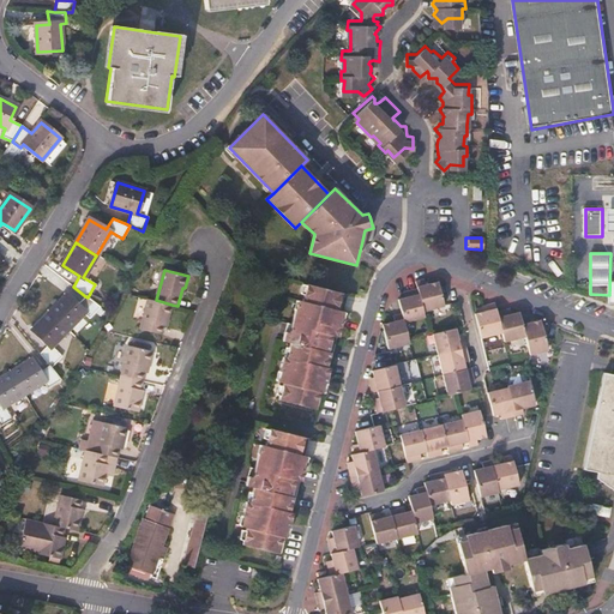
[(416,278),(419,288),(423,311),(444,306),(438,282),(426,284),(423,277),(416,278)]
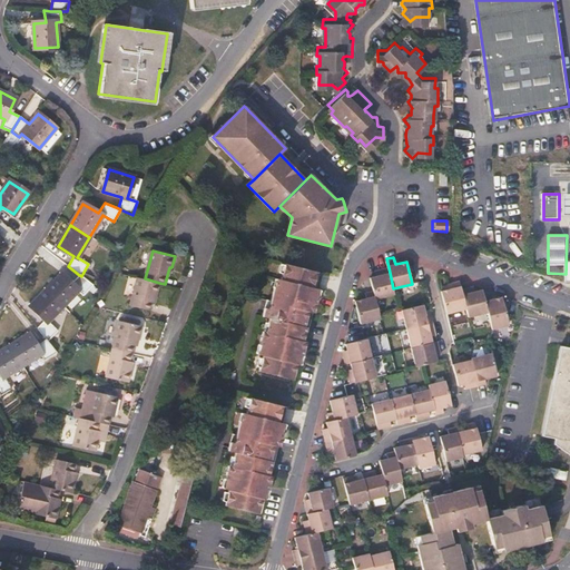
[(316,272),(286,264),(279,290),(275,288),(272,301),(268,301),(266,308),(273,310),(269,324),(266,323),(263,336),(267,337),(265,346),(267,347),(263,362),(295,371),(302,345),(305,346),(308,334),(305,333),(307,320),(306,318),(314,288),(312,287),(316,272)]
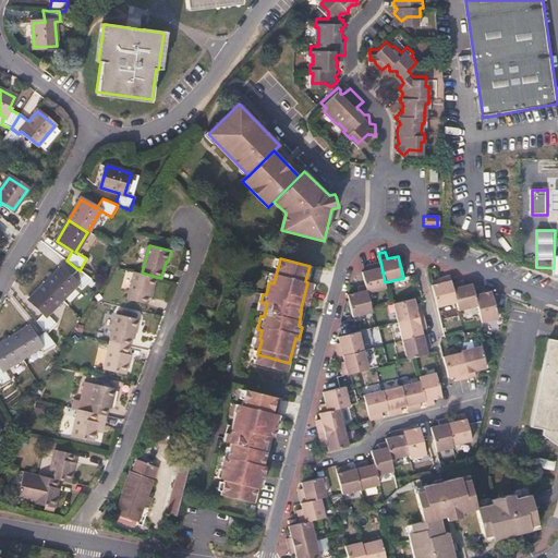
[(372,263),(373,268),(368,269),(363,270),(366,284),(367,292),(386,288),(385,282),(380,262),(372,263)]
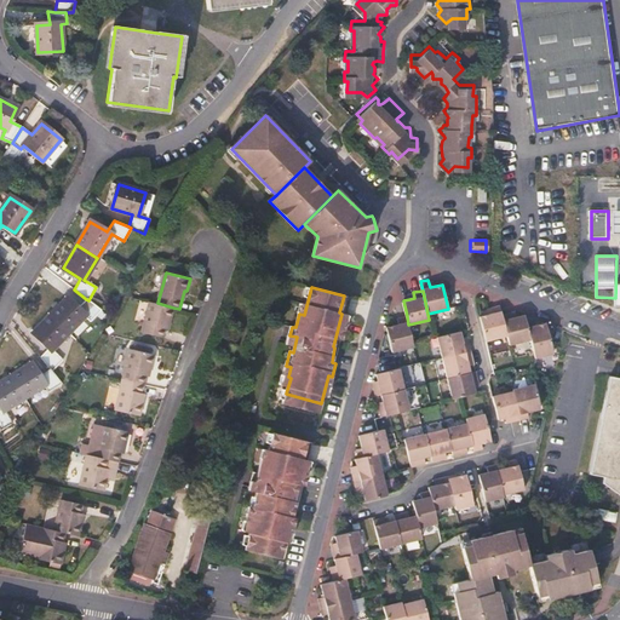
[(89,300),(86,299),(76,309),(65,299),(50,316),(68,333),(84,315),(90,321),(101,310),(89,300)]
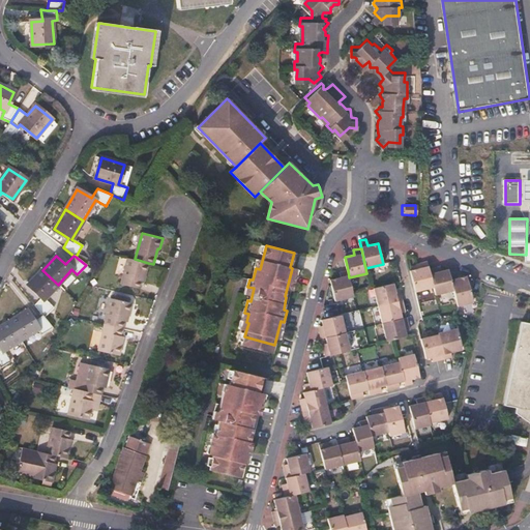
[(146,272),(148,263),(135,259),(127,258),(121,283),(139,288),(143,272),(146,272)]
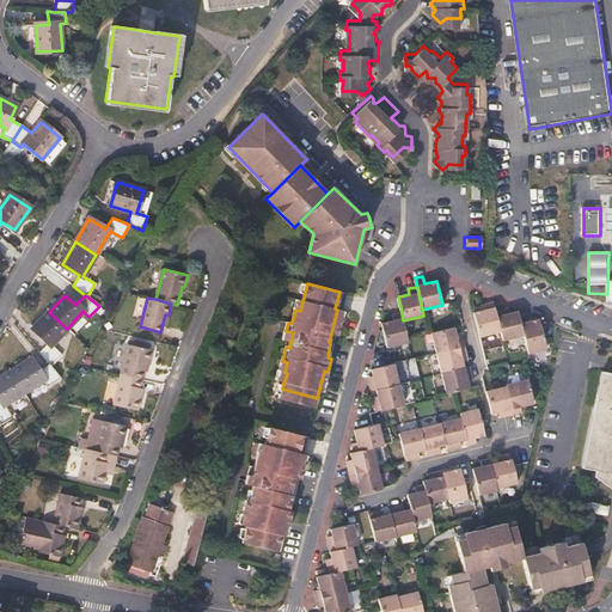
[(501,332),(495,310),(494,301),(485,304),(487,310),(473,312),(479,337),(501,332)]
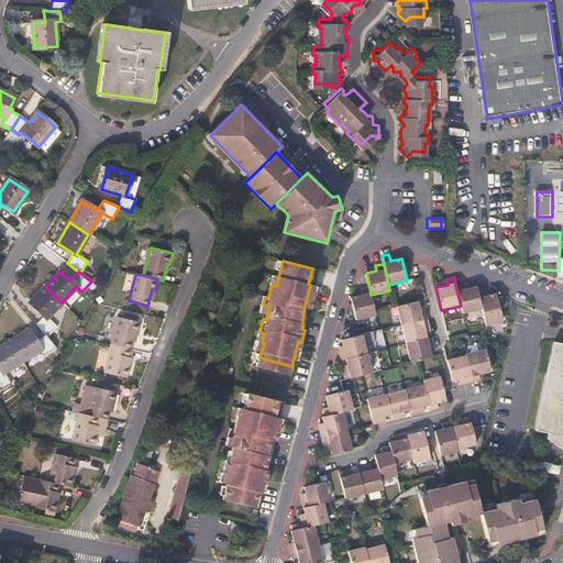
[(478,297),(476,286),(465,288),(463,283),(455,285),(461,306),(463,313),(482,309),(478,297)]
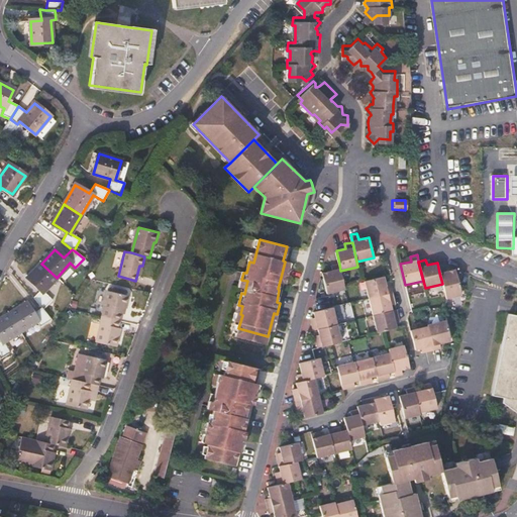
[(41,308),(42,309),(52,300),(43,291),(57,278),(41,264),(28,278),(41,290),(33,298),(41,308)]
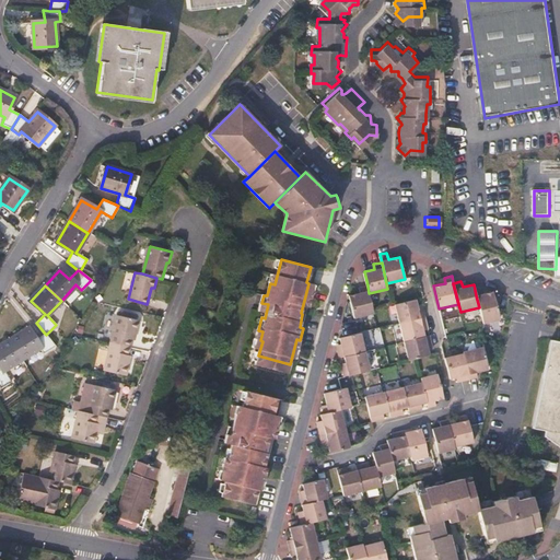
[(369,293),(368,286),(360,288),(361,292),(349,295),(353,317),(374,312),(373,310),(369,293)]
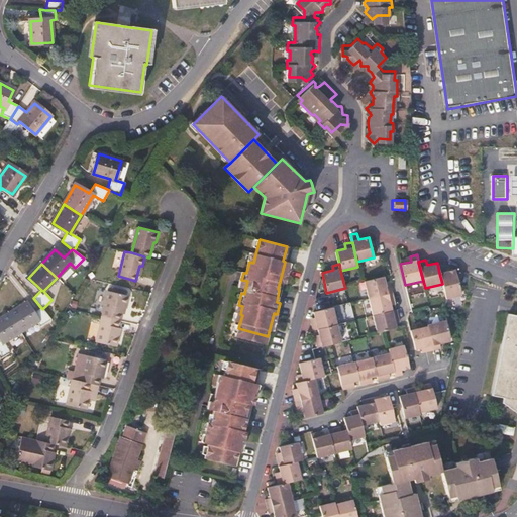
[(460,296),(454,270),(439,273),(442,284),(446,299),(460,296)]
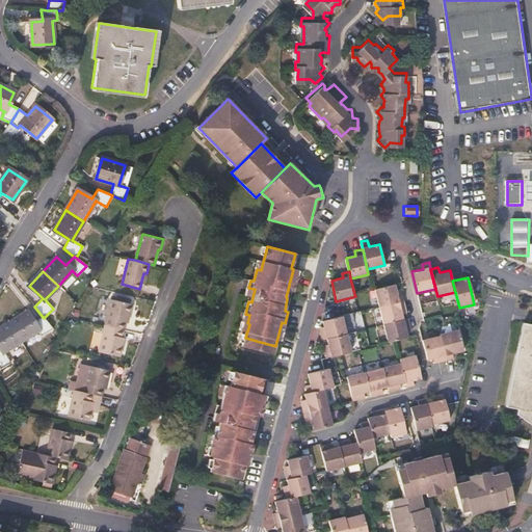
[(375,289),(379,307),(404,300),(402,293),(397,295),(396,290),(395,284),(375,289)]
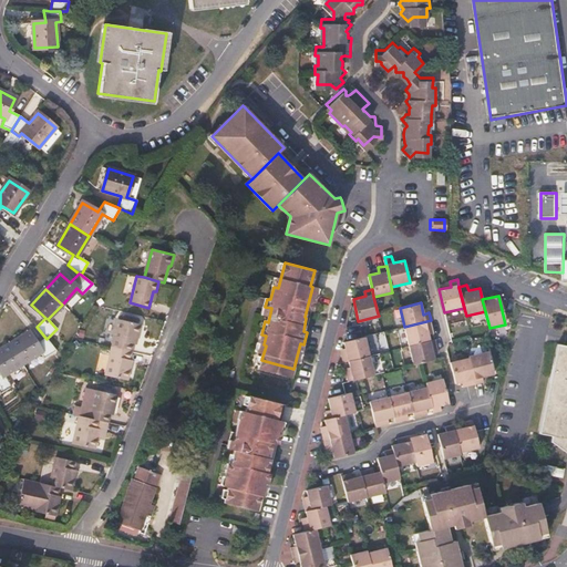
[(112,347),(131,351),(135,334),(138,336),(141,323),(120,319),(112,347)]
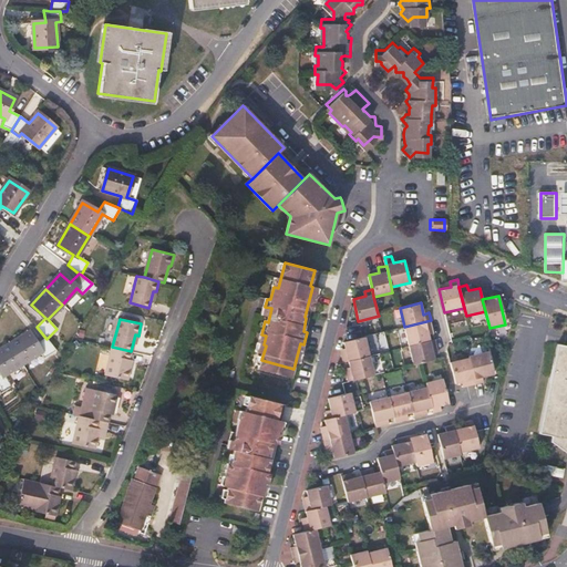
[(433,328),(431,320),(404,327),(409,346),(429,341),(428,334),(426,330),(433,328)]
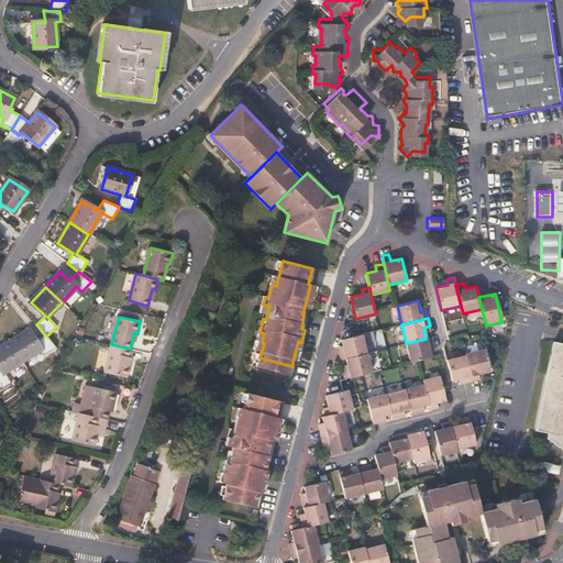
[(29,330),(10,342),(22,361),(40,349),(44,355),(55,348),(46,337),(45,335),(35,341),(29,330)]
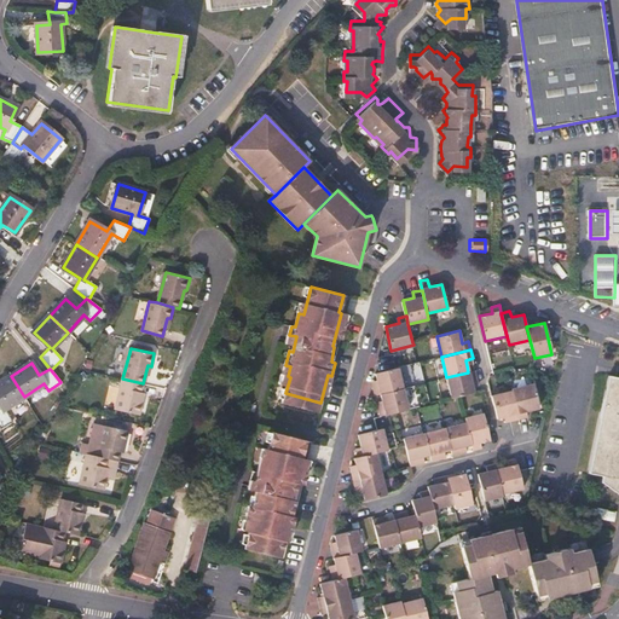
[(380,393),(404,388),(399,366),(395,368),(375,374),(376,379),(379,386),(374,387),(375,394),(380,393)]
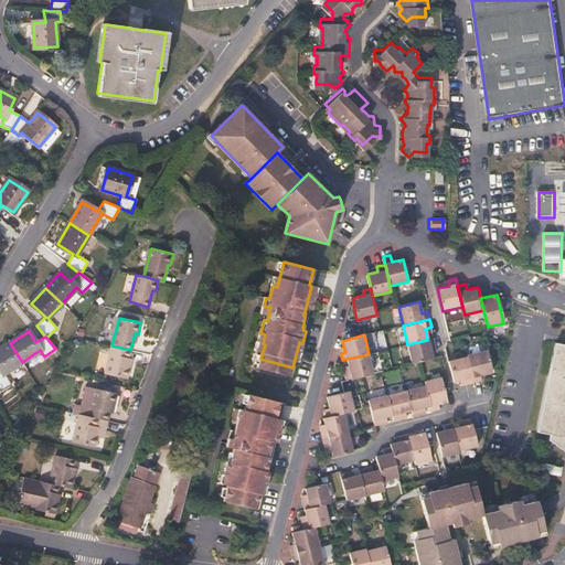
[(427,340),(407,344),(412,364),(419,362),(432,359),(430,352),(429,348),(436,347),(434,338),(427,340)]
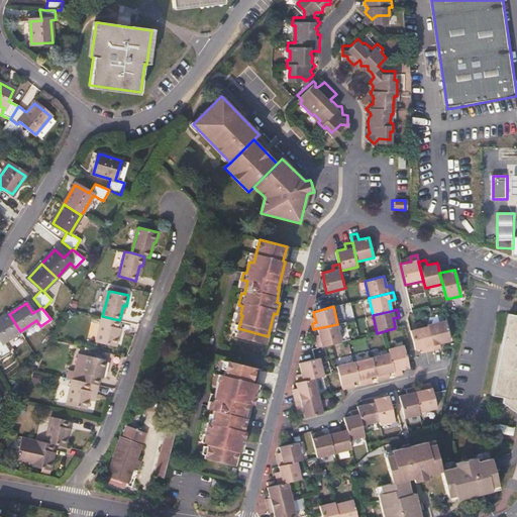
[(516,314),(507,313),(491,395),(502,398),(516,400),(516,314)]
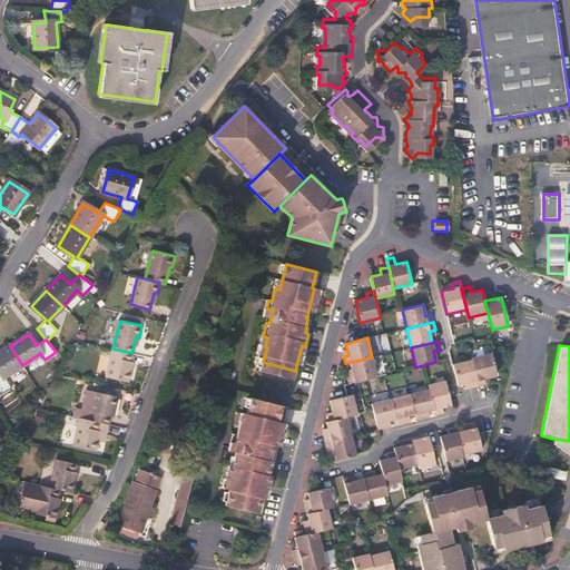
[(5,377),(22,365),(10,346),(0,352),(0,371),(2,374),(0,375),(0,394),(11,387),(5,377)]
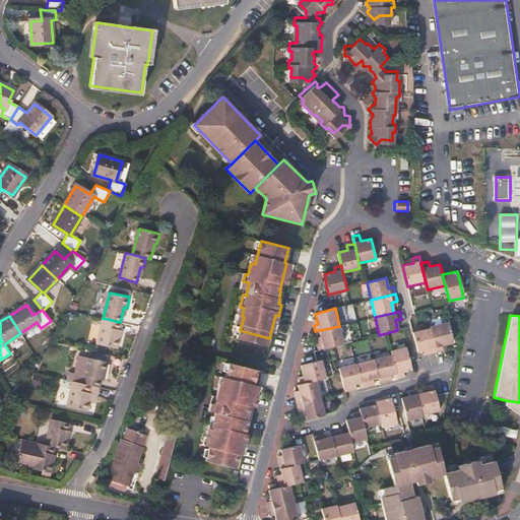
[(116,338),(120,322),(103,318),(96,343),(117,348),(119,338),(116,338)]
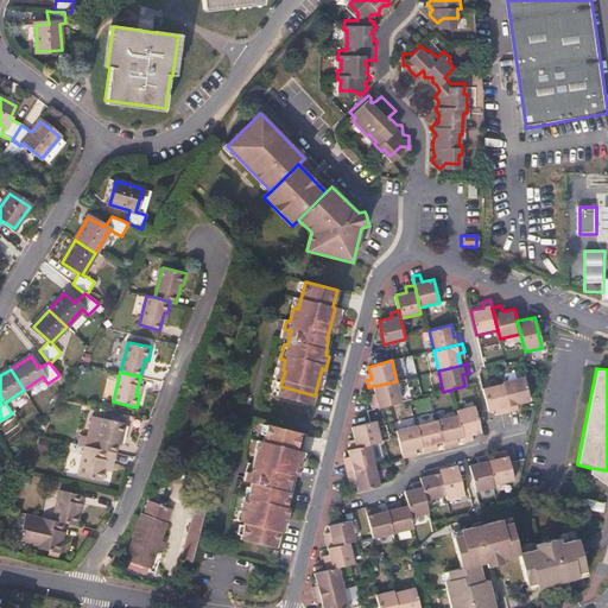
[(502,384),(510,412),(517,410),(515,404),(529,401),(523,377),(502,381),(502,384)]
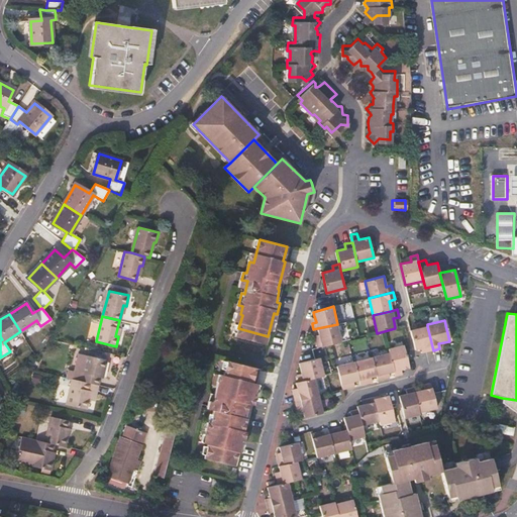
[(337,324),(317,328),(318,334),(319,338),(316,339),(317,347),(331,344),(341,341),(337,324)]
